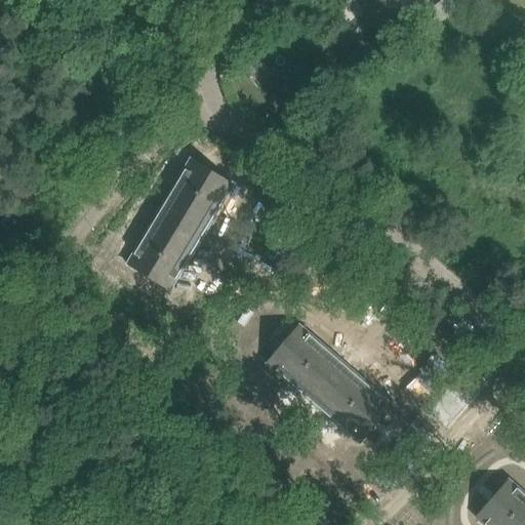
[(374,0),(395,27),(428,2),(425,0),(374,0)]
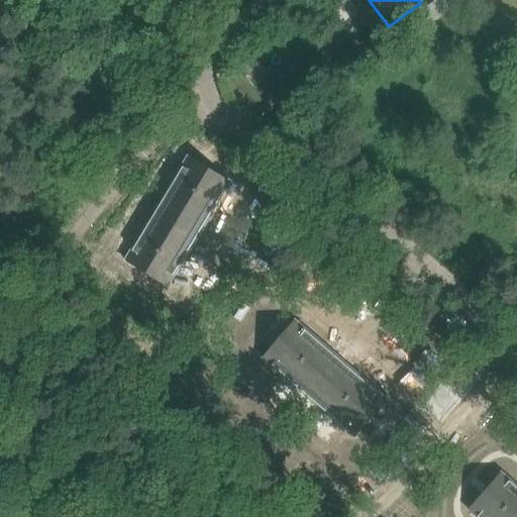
[(427,8),(416,16),(426,29),(437,20),(427,8)]
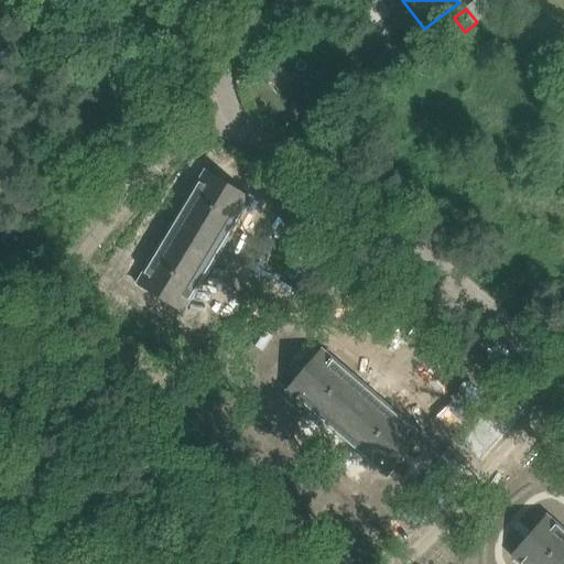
[(437,31),(445,41),(457,32),(449,22),(437,31)]
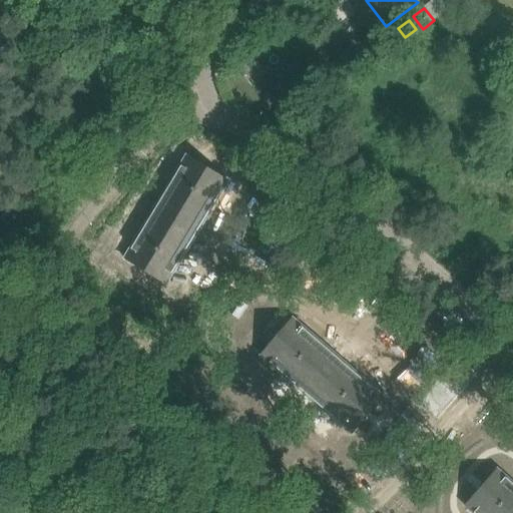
[(125,259),(142,269),(166,284),(228,180),(187,155),(125,259)]
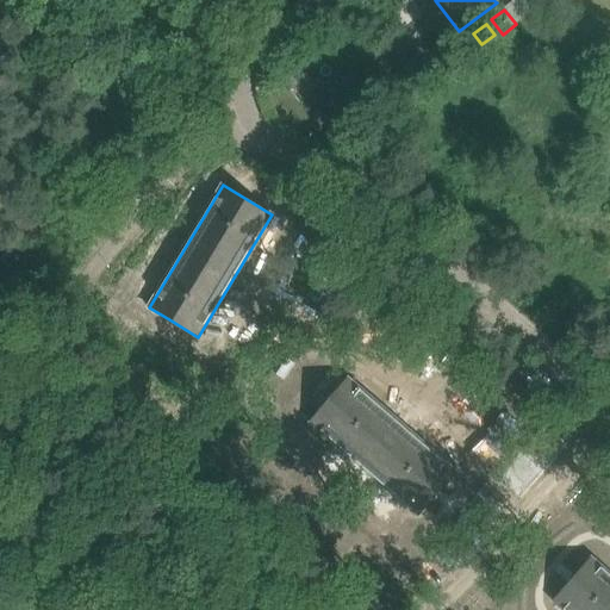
[(456,472),(348,378),(310,422),(418,516),(456,472)]
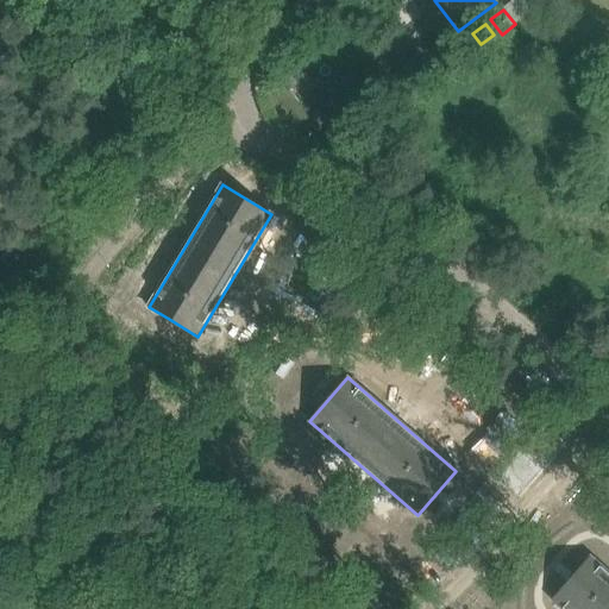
[(552,600),(563,608),(608,608),(608,572),(590,557),(552,600)]
